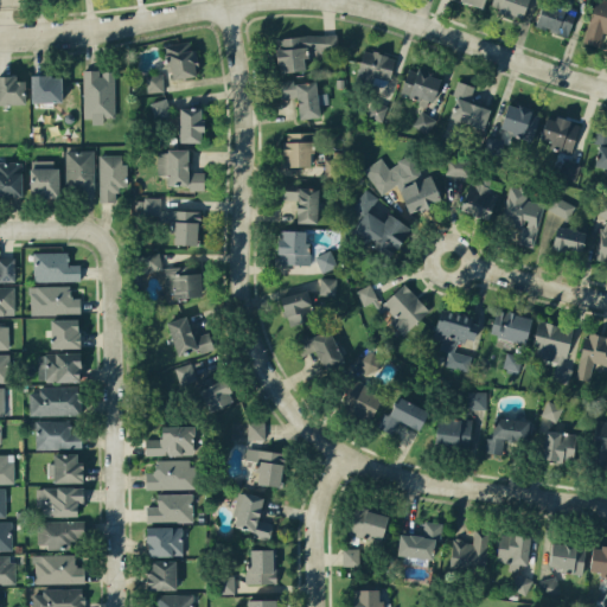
[(528,0),(492,0),(490,8),(522,18),(528,0)]
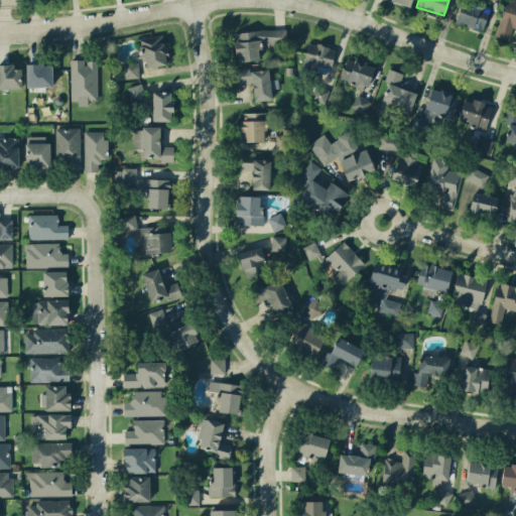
[(490,7),(463,0),(461,0),(456,24),(484,31),(490,7)]
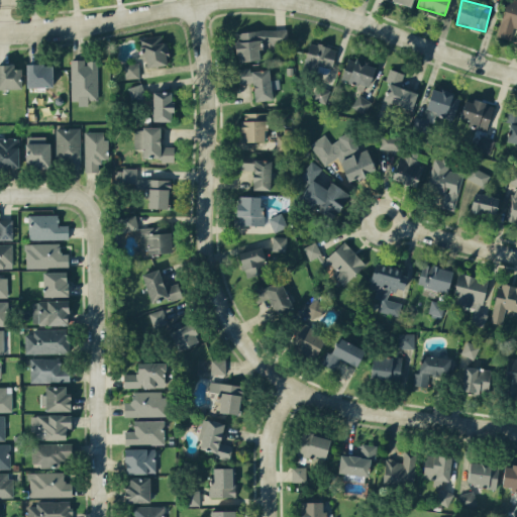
[(510,39),(513,27),(516,28),(516,0),(506,0),(497,35),(510,39)]
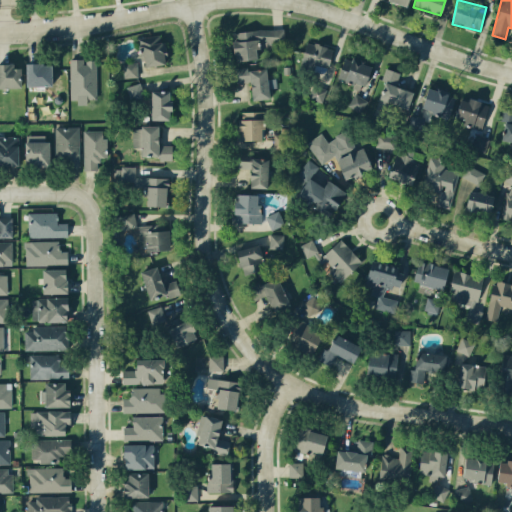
[(285,43),(284,29),(233,31),(235,60),(258,59),(258,41),(269,40),(269,43),(285,43)]
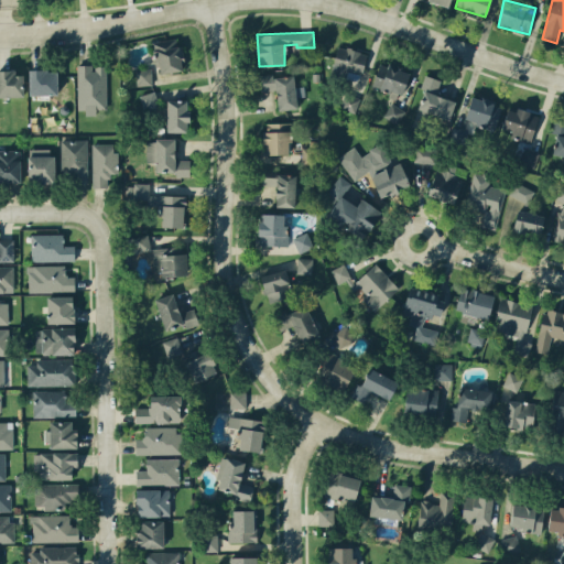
[(154,41),(158,73),(183,71),(179,38),(154,41)]
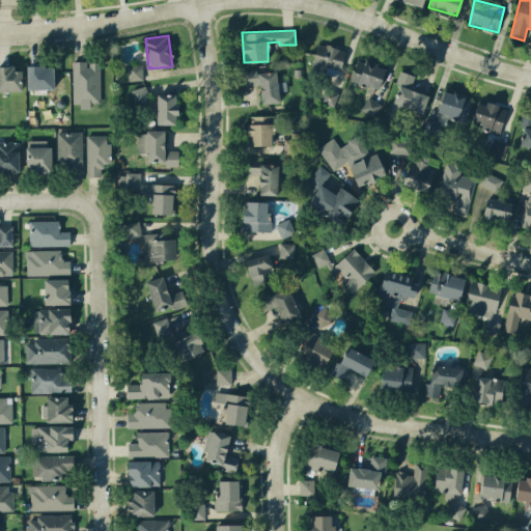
[(340,73),(345,50),(318,44),(312,66),(340,73)]
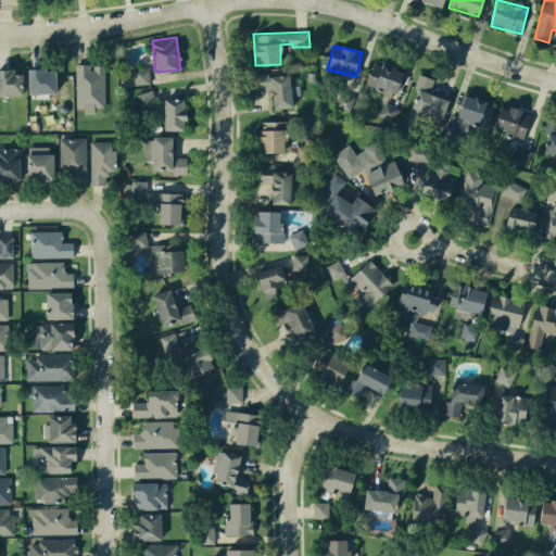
[(397,93),(403,68),(373,62),(367,87),(397,93)]
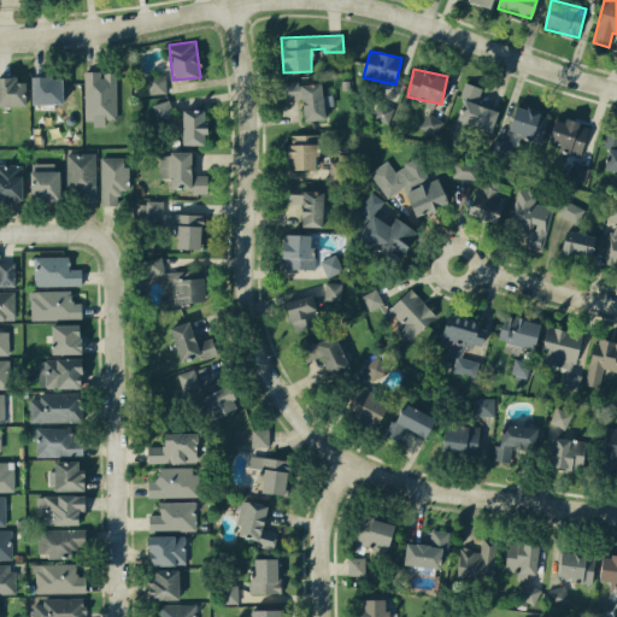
[(103,70),(84,71),(86,123),(106,123),(106,119),(117,119),(116,71),(103,72),(103,70)]
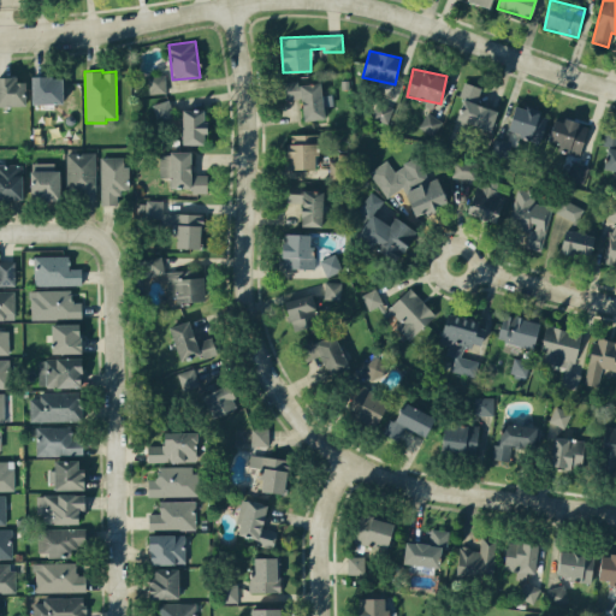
[(166,93),(165,75),(148,75),(149,93),(166,93)]
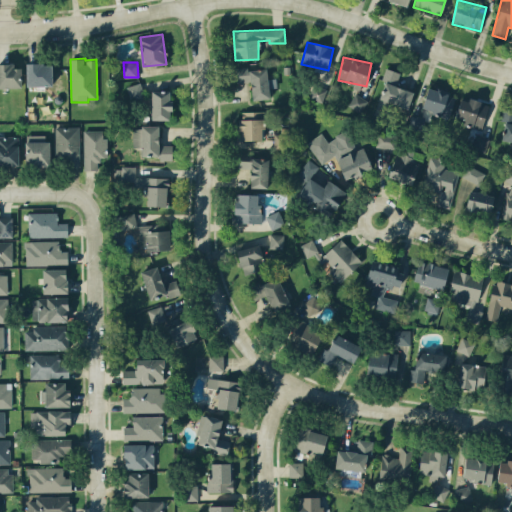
[(52,86),(52,63),(27,63),(27,86),(52,86)]
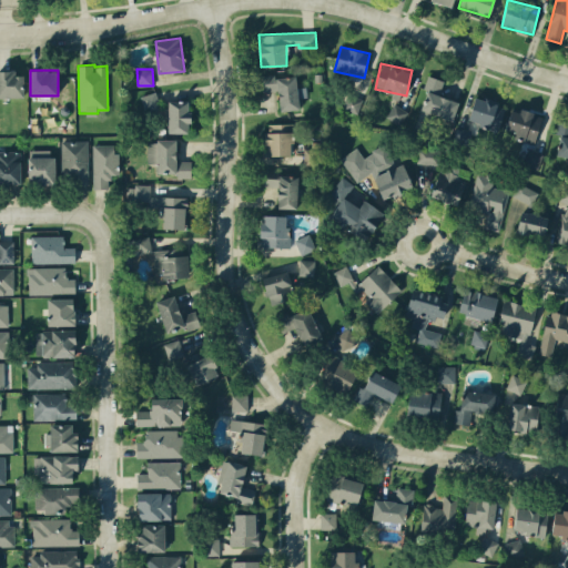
[(0,97),(23,97),(23,71),(0,71),(0,97)]
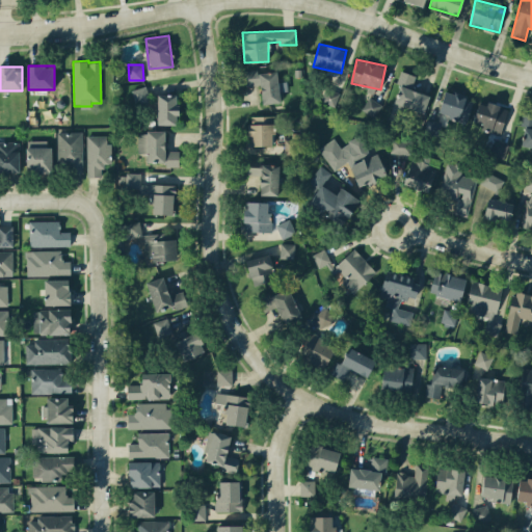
[(281,102),(277,71),(259,73),(258,69),(244,70),(245,85),(261,84),(263,104),(281,102)]
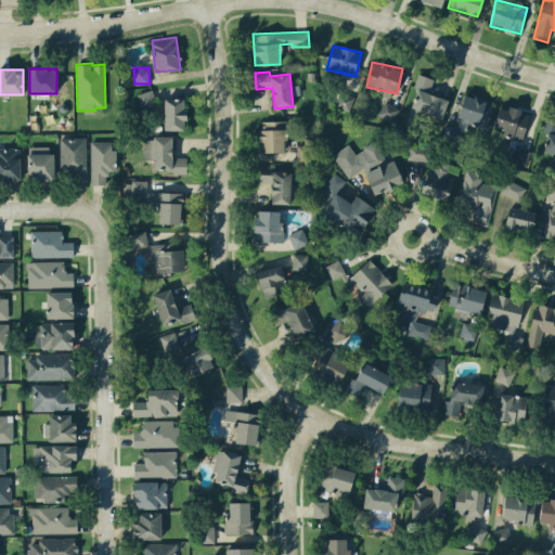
[(448,99),(429,94),(434,78),(417,74),(414,87),(416,87),(407,124),(416,127),(420,113),(442,119),(448,99)]
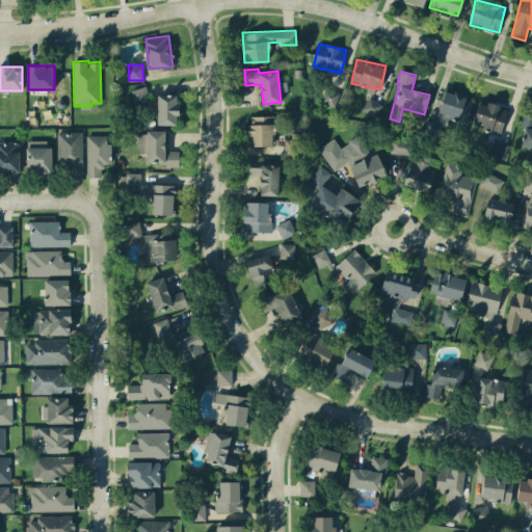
[(131,89),(136,107),(150,103),(145,86),(131,89)]
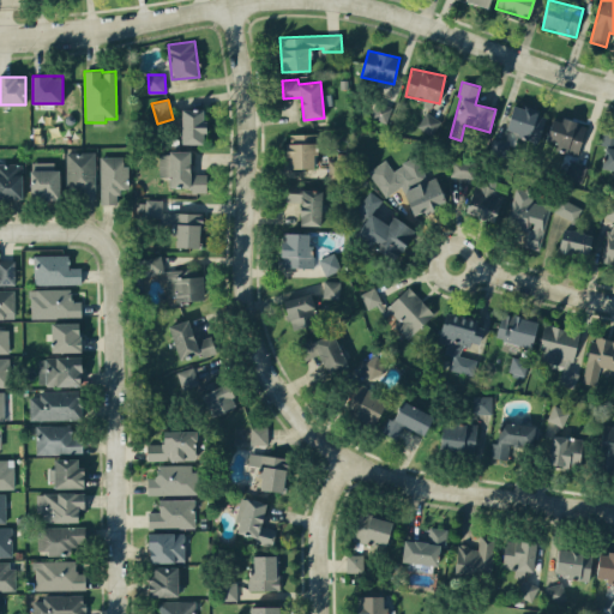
[(372,119),(387,122),(391,104),(375,101),(372,119)]
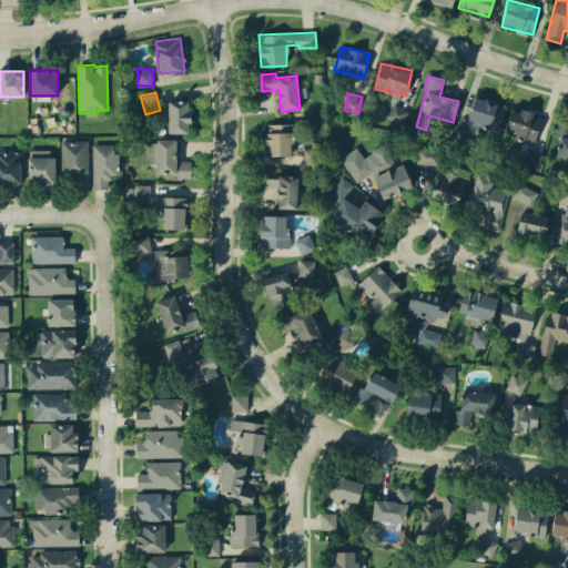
[(505,105),(475,97),(467,121),(498,130),(505,105)]
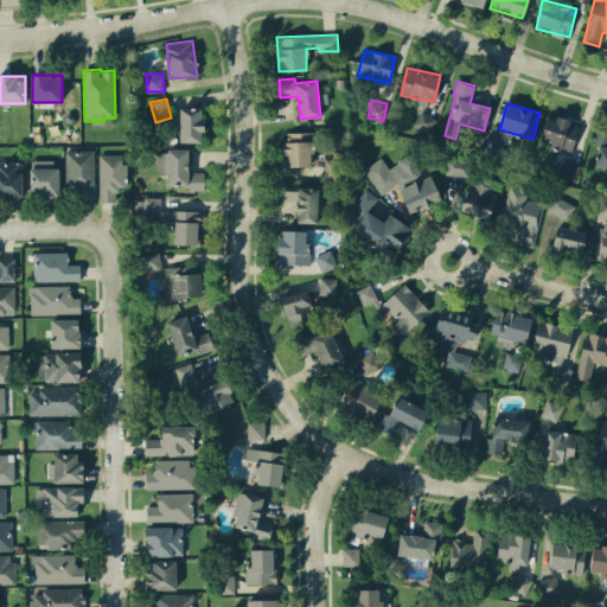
[(180,142),(203,141),(202,107),(179,108),(180,142)]
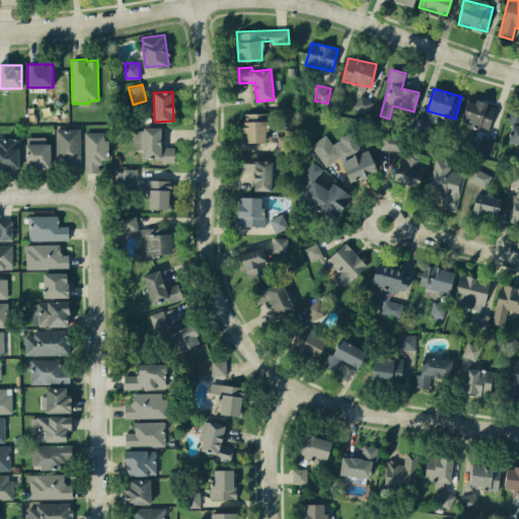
[(373,101),(360,94),(353,107),(366,115),(373,101)]
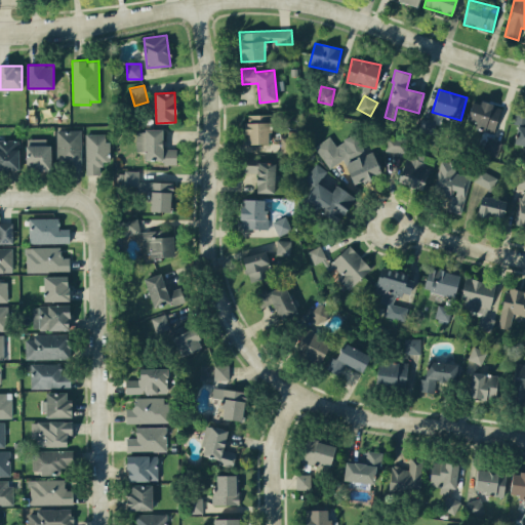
[(495,133),(501,107),(473,99),(468,120),(476,122),(475,128),(495,133)]
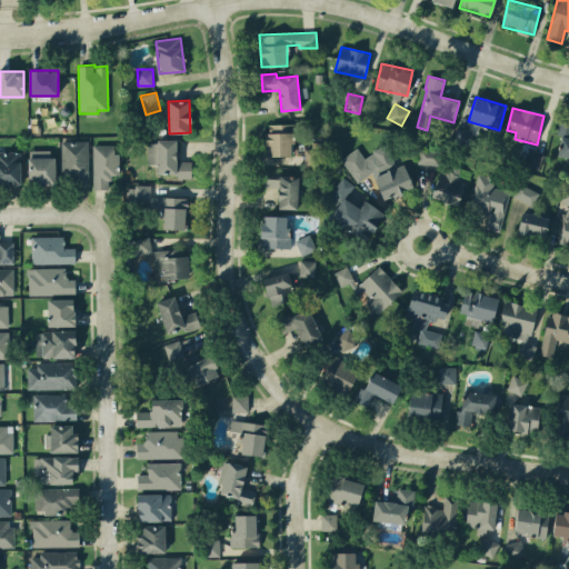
[(568,121),(561,121),(557,156),(568,157),(568,121)]
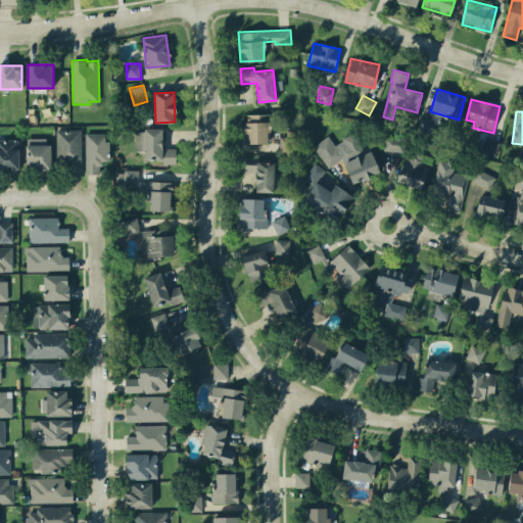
[(269,142),(269,113),(244,113),(245,143),(269,142)]
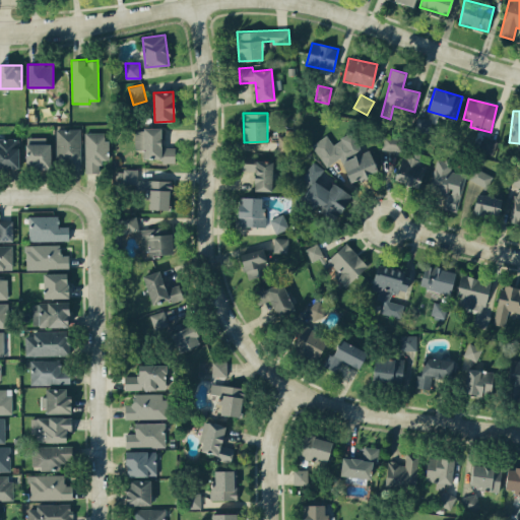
[(431,132),(431,118),(416,118),(416,132),(431,132)]
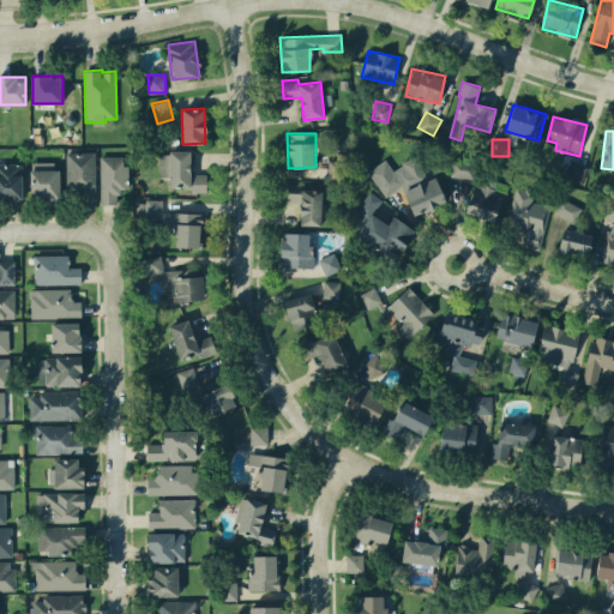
[(95,151),(66,152),(67,198),(96,197),(95,151)]
